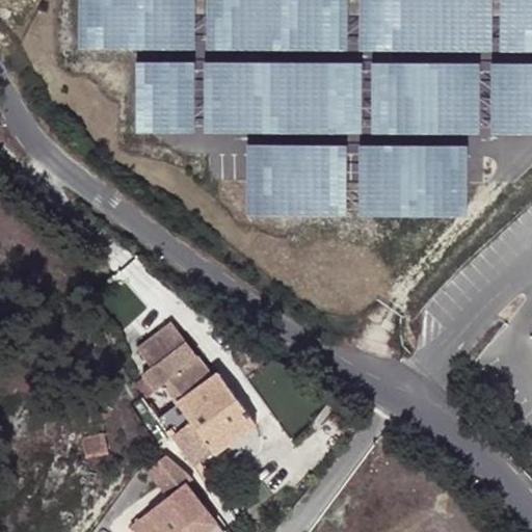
[(260,142),(260,214),(361,214),(361,142),(260,142)]
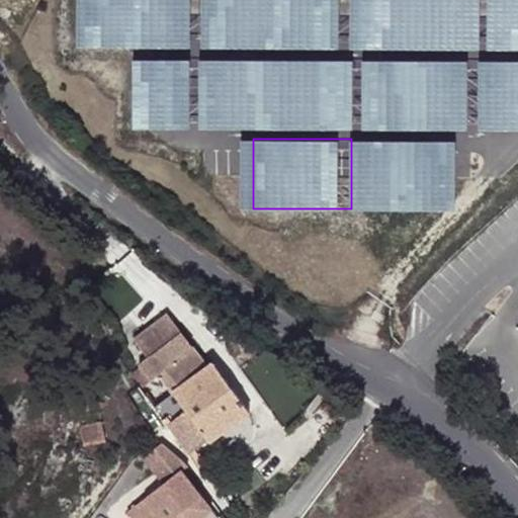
[(362,183),(363,145),(353,145),(353,183),(362,183)]
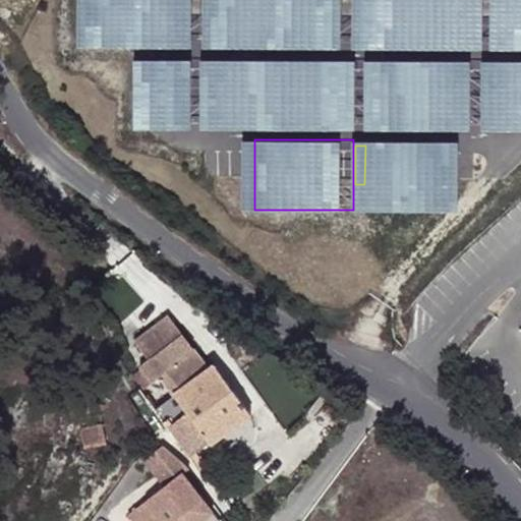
[(169,322),(142,342),(151,352),(131,368),(142,384),(135,389),(165,431),(169,429),(189,455),(206,442),(210,446),(249,413),(213,364),(211,366),(201,354),(165,384),(157,373),(188,348),(169,322)]
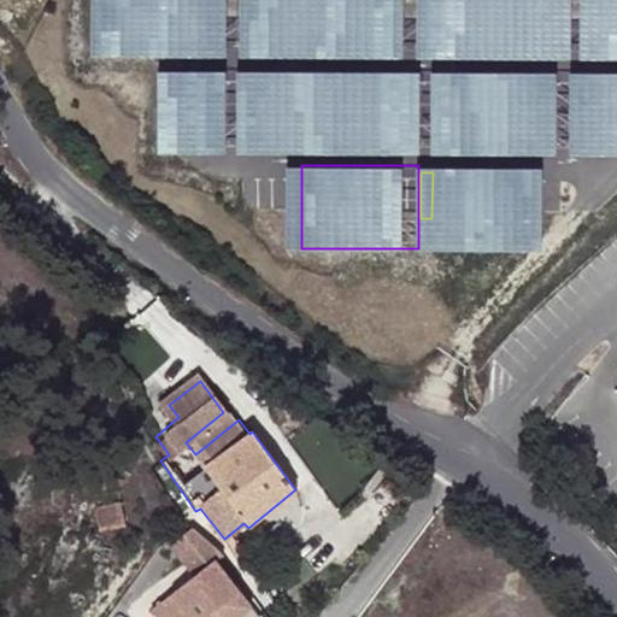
[(607,506),(594,494),(585,503),(598,516),(607,506)]
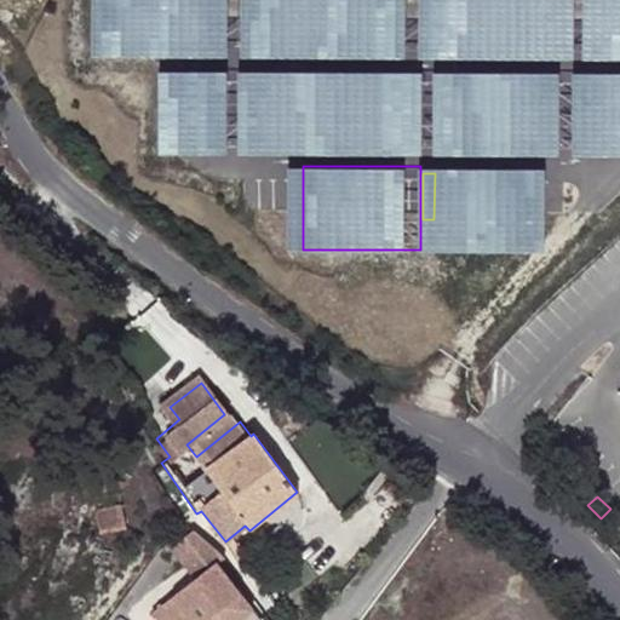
[(120,505),(93,509),(97,528),(124,523),(120,505)]
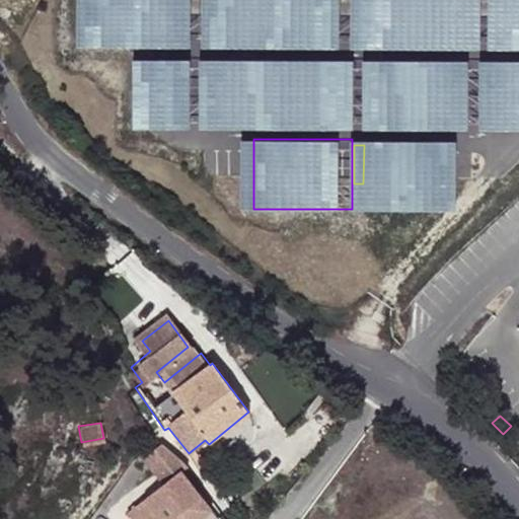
[(180,469),(142,499),(157,518),(192,518),(210,506),(180,469)]
